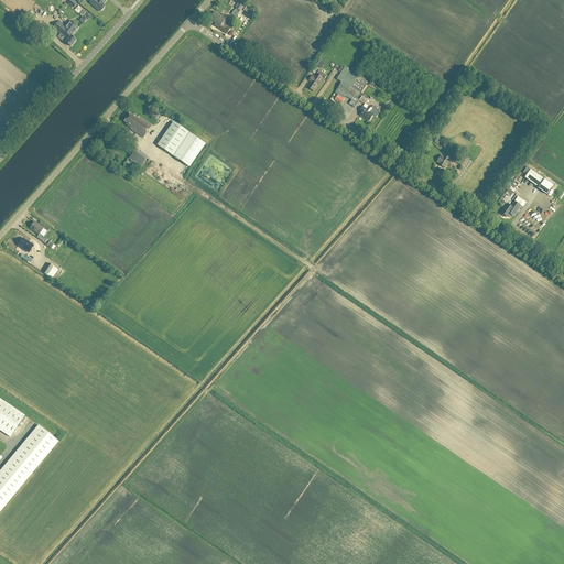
[(107,0),(91,0),(90,3),(100,12),(101,10),(102,10),(104,8),(105,6),(104,4),(107,0)]
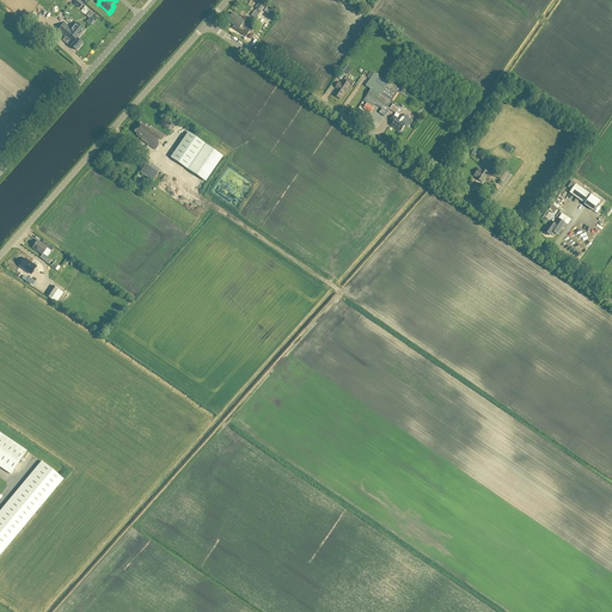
[(261,13),(267,5),(261,0),(256,8),(261,13)]
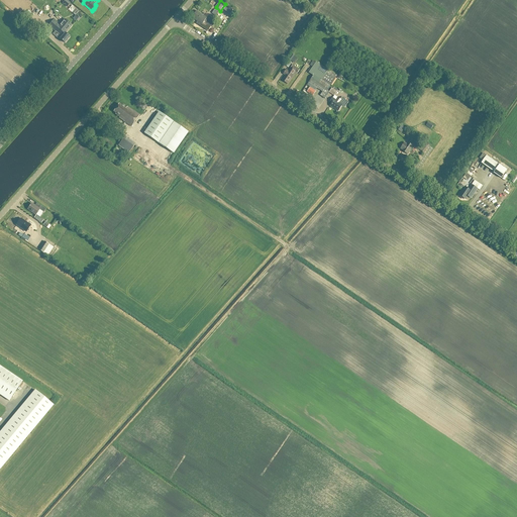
[(194,14),(211,26),(215,20),(205,13),(203,15),(197,11),(194,14)]
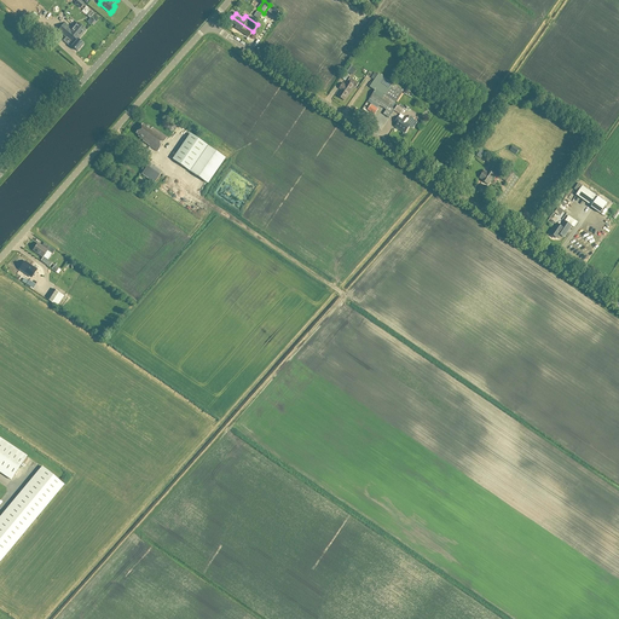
[(249,38),(253,32),(232,17),(230,21),(237,25),(236,28),(249,38)]
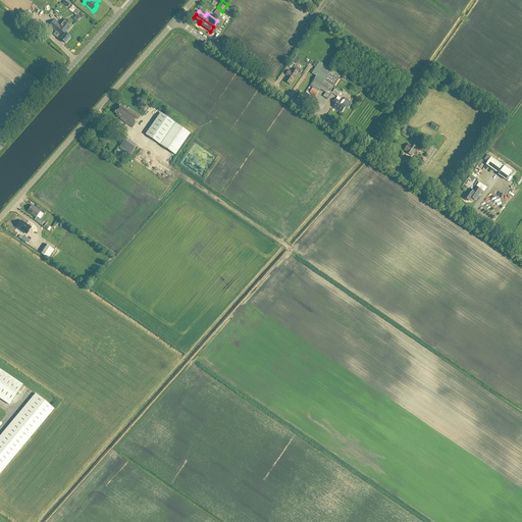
[(37,30),(40,25),(32,19),(29,23),(37,30)]
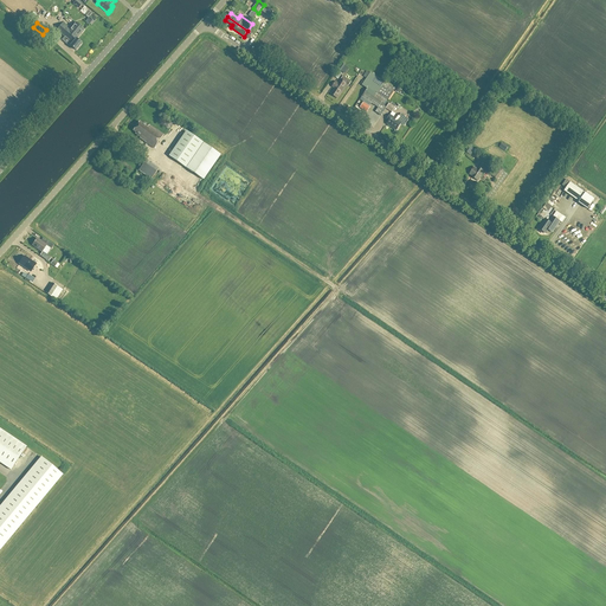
[(82,43),(77,39),(77,38),(76,39),(70,34),(72,31),(71,30),(71,28),(64,23),(57,30),(70,42),(71,40),(73,42),(71,45),(76,50),(82,43)]
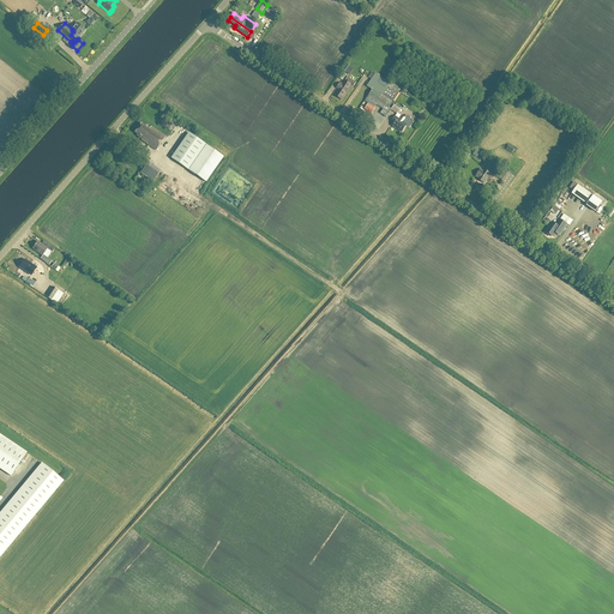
[(77,40),(78,38),(78,40),(85,30),(77,23),(72,29),(72,30),(73,31),(71,35),(77,40)]
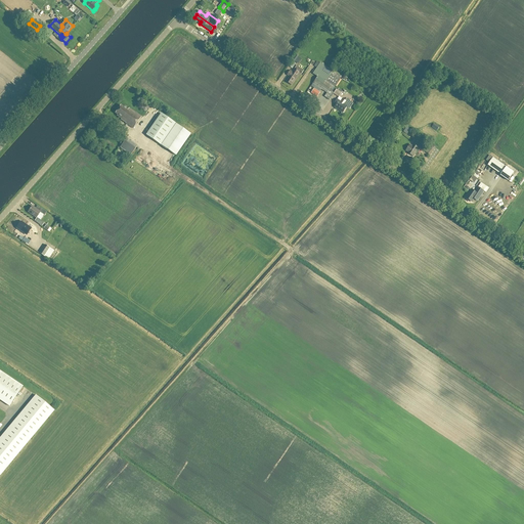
[(333,95),(331,94),(342,77),(320,62),(313,74),(317,77),(313,83),(328,93),(324,96),(330,99),(333,95)]
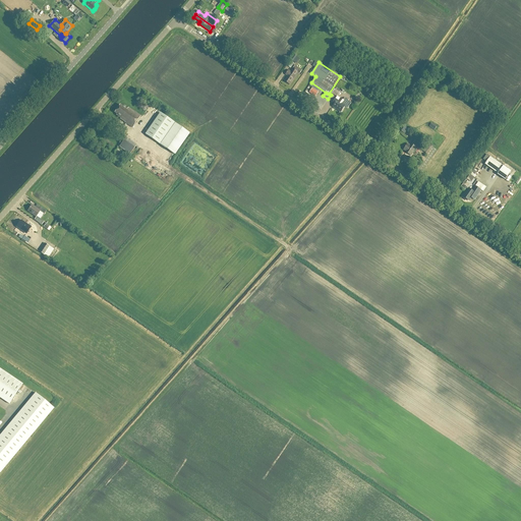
[(288,75),(285,80),(291,84),(298,73),(299,73),(302,70),(295,65),(293,69),(292,72),(289,70),(286,74),(288,75)]
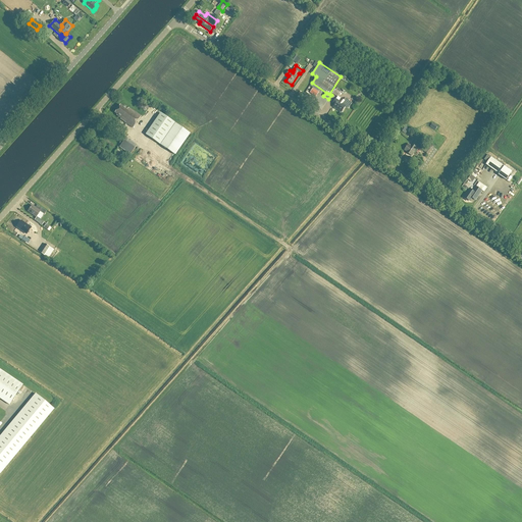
[(352,103),(345,98),(344,100),(342,99),(340,101),(335,99),(333,103),(335,104),(333,106),(342,112),(346,106),(349,108),(352,103)]
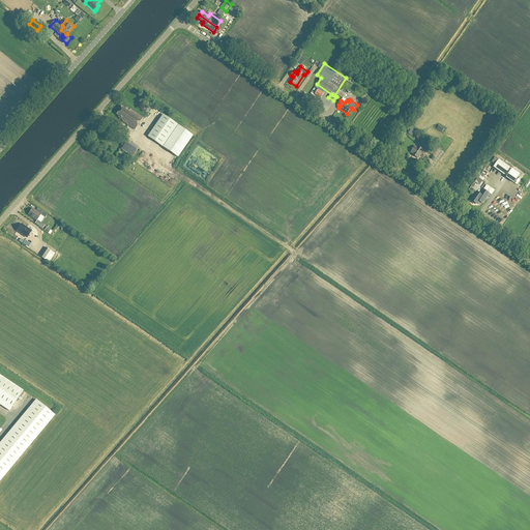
[(135,129),(143,118),(131,110),(129,111),(122,107),(117,114),(119,116),(119,117),(123,120),(122,121),(135,129)]
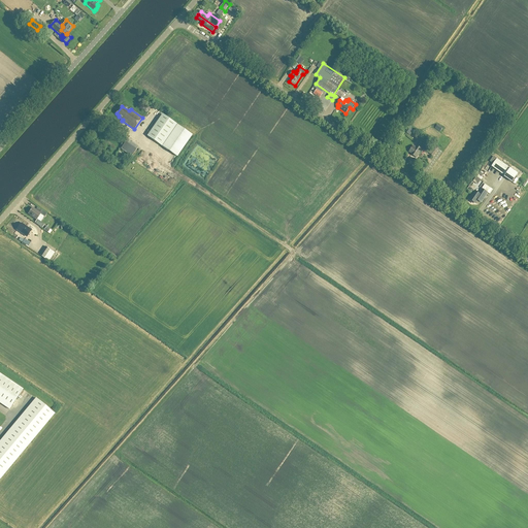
[(163,114),(147,136),(176,156),(192,134),(163,114)]
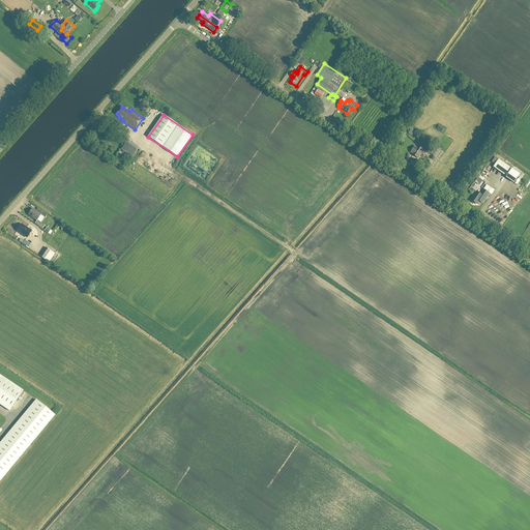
[(133,156),(139,147),(128,140),(121,149),(133,156)]
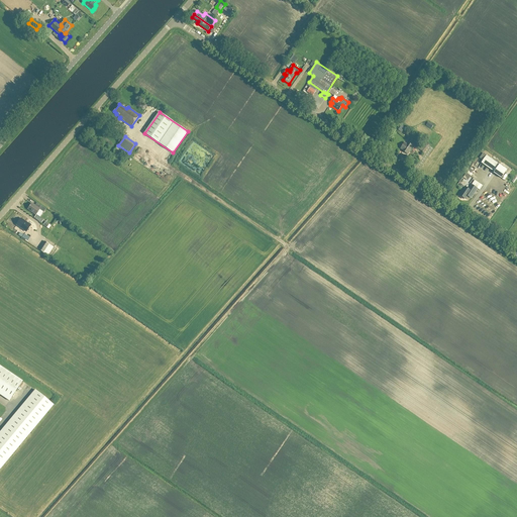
[(408,154),(414,146),(411,144),(414,140),(410,137),(407,143),(405,142),(401,148),(404,150),(403,151),(408,154)]
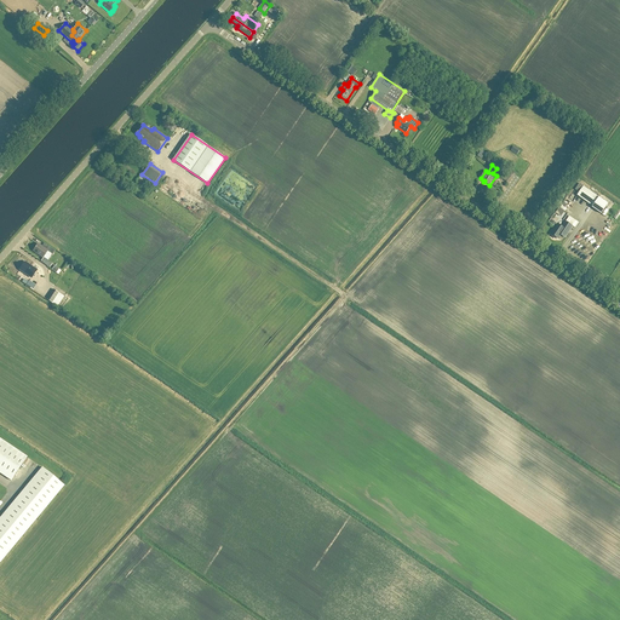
[(600,197),(580,184),(575,189),(580,193),(578,195),(593,206),(592,207),(602,213),(608,204),(600,197)]
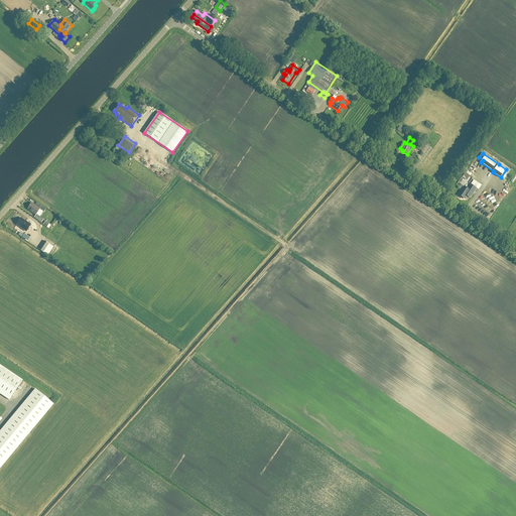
[(472,183),(480,188),(483,184),(474,179),(472,183)]
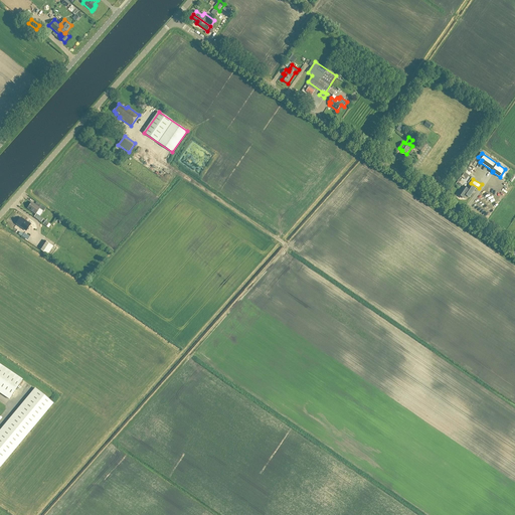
[(476,188),(470,184),(467,188),(463,186),(458,194),(460,195),(460,196),(460,197),(462,198),(463,198),(463,197),(464,198),(466,195),(470,197),(476,188)]
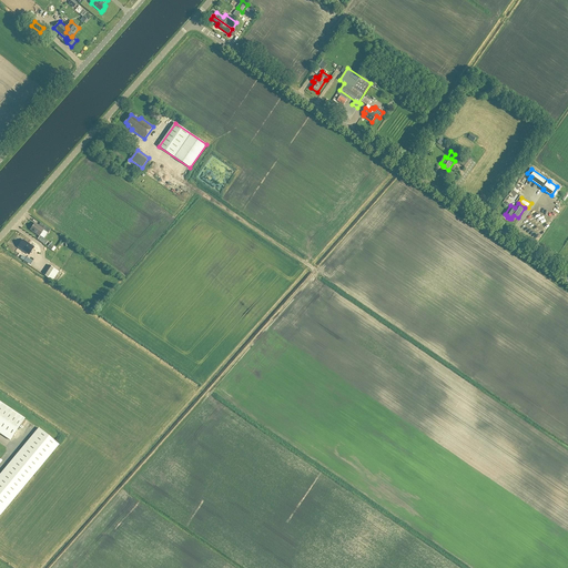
[(40,236),(40,235),(44,239),(48,233),(44,230),(36,223),(31,230),(40,236)]
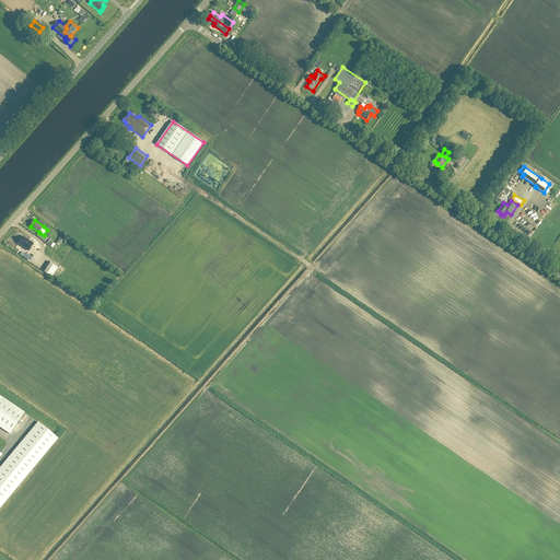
[(18,244),(28,252),(34,244),(23,236),(18,244)]
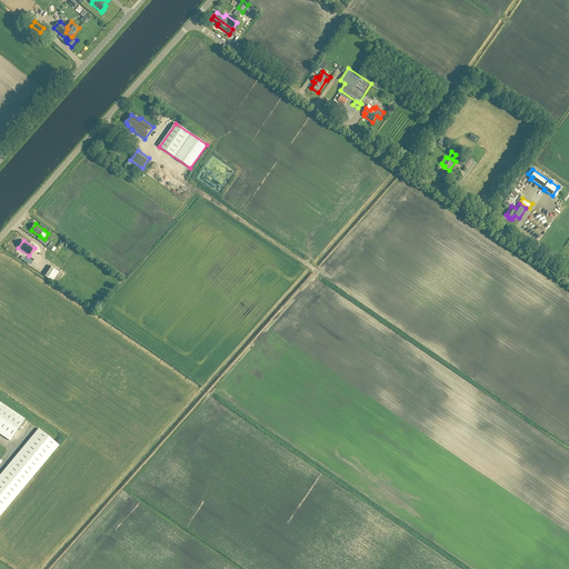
[(56,283),(62,273),(49,265),(42,275),(56,283)]
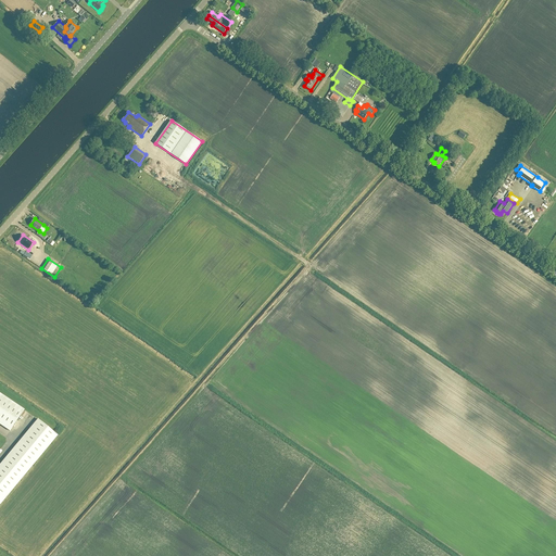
[(24,409),(0,393),(0,424),(10,431),(24,409)]
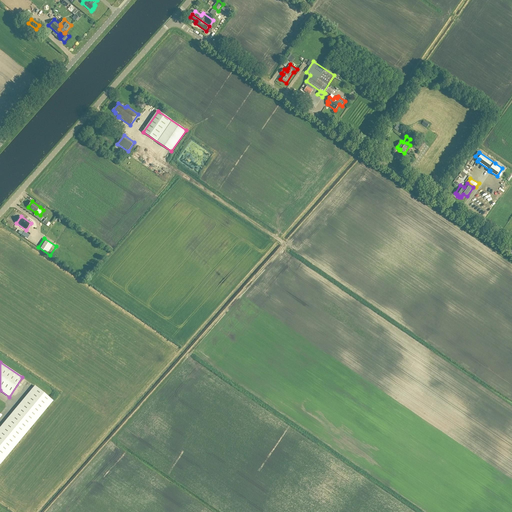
[(0,464),(53,401),(35,386),(0,428),(0,464)]
